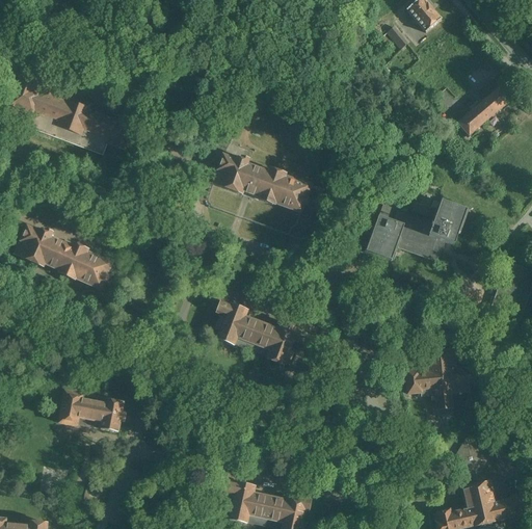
[(442,17),(427,0),(415,0),(406,7),(426,30),(442,17)]
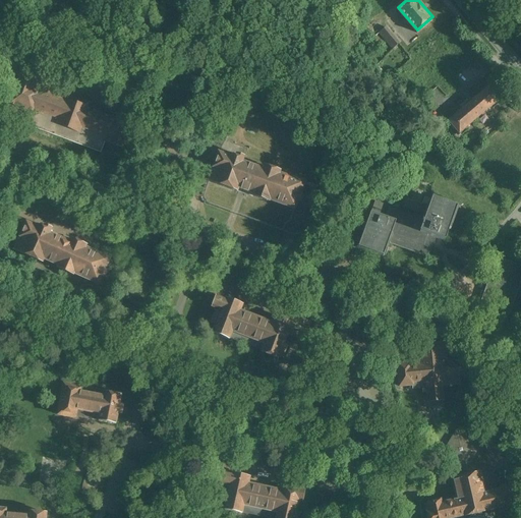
[(400,40),(387,22),(379,30),(392,47),(400,40)]
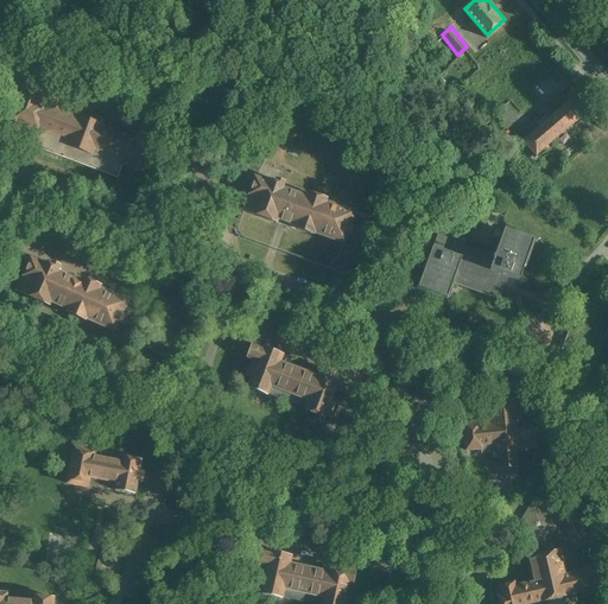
[(131,135),(103,126),(105,122),(77,112),(76,115),(48,103),(48,101),(42,99),(43,95),(21,88),(11,119),(38,131),(40,125),(70,135),(68,141),(94,151),(96,145),(124,156),(122,159),(143,166),(152,139),(132,131),(131,135)]
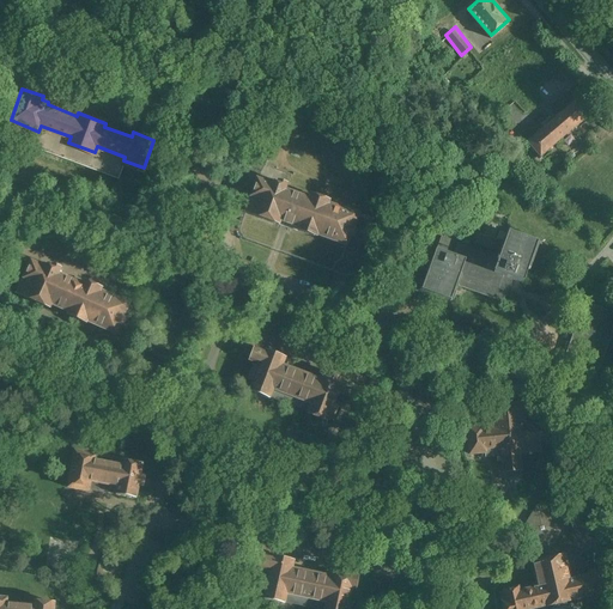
[(580,103),(575,98),(559,111),(571,127),(588,113),(583,108),(580,103)]
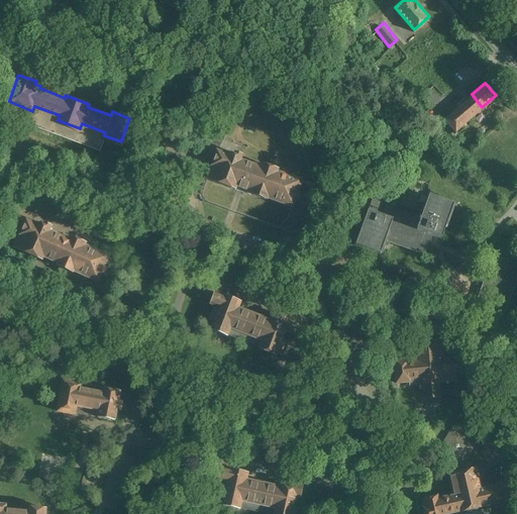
[(472,94),(458,105),(469,118),(482,107),(472,94)]
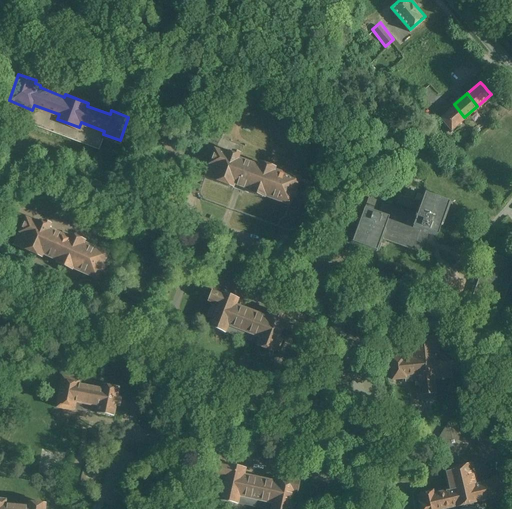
[(464,117),(454,104),(440,116),(451,128),(464,117)]
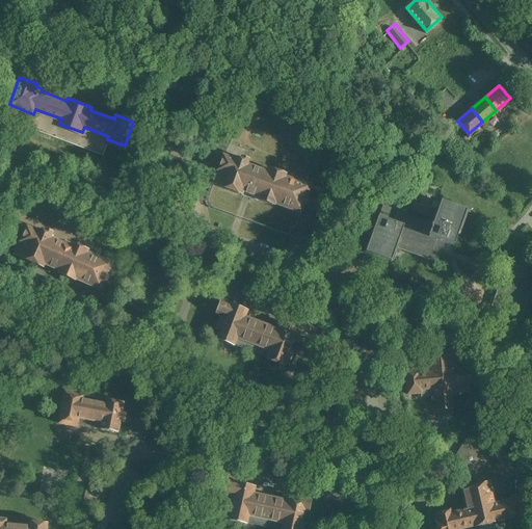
[(287,173),(269,166),(268,169),(248,161),(249,157),(242,155),(241,157),(235,155),(234,157),(223,153),(213,181),(212,181),(212,182),(242,192),(243,188),(259,194),(258,197),(274,204),(275,202),(300,211),(303,204),(304,205),(308,196),(306,196),(311,184),(286,175),(287,173)]
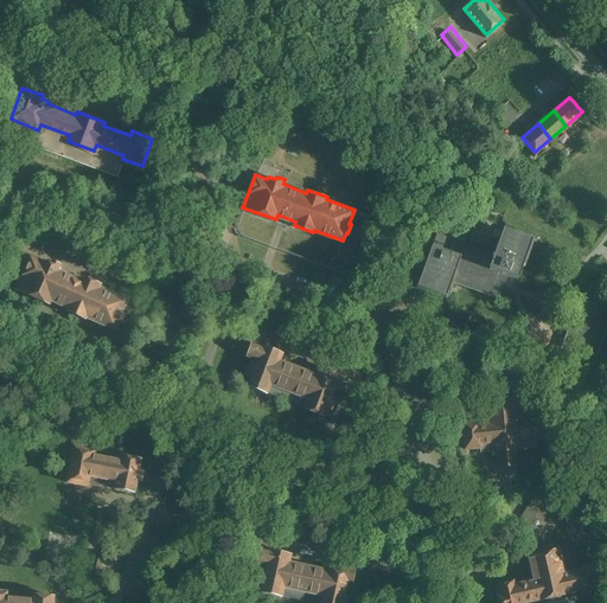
[(532,237),(503,226),(494,252),(489,267),(508,273),(518,277),(532,237)]
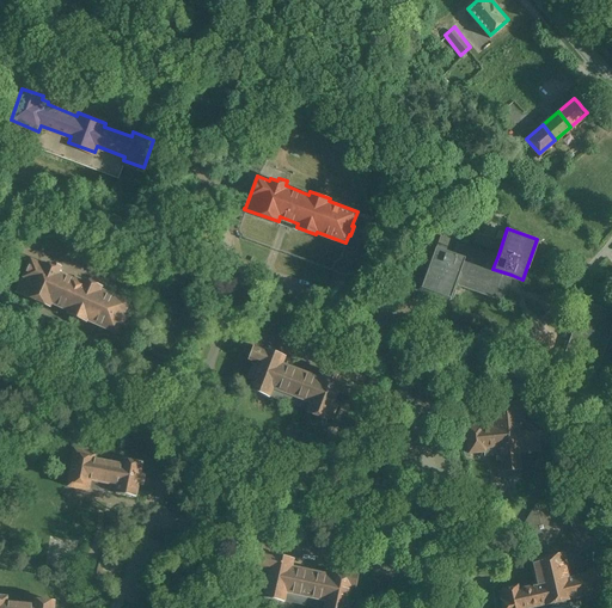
[(499,255),(457,239),(452,252),(465,257),(456,281),(503,298),(512,275),(493,269),(499,255)]
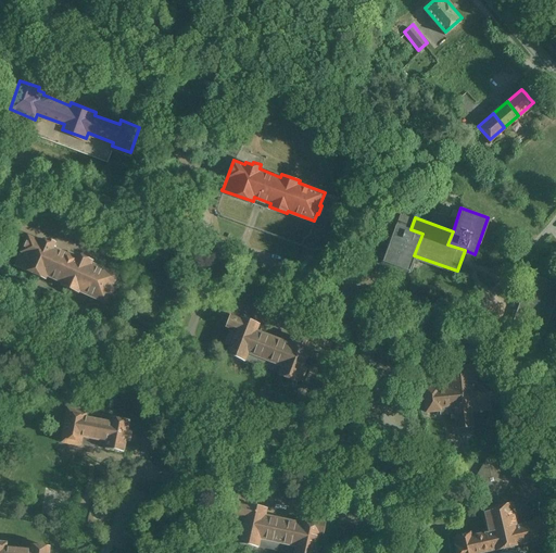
[(411,229),(395,224),(382,261),(408,271),(414,255),(422,234),(411,229)]
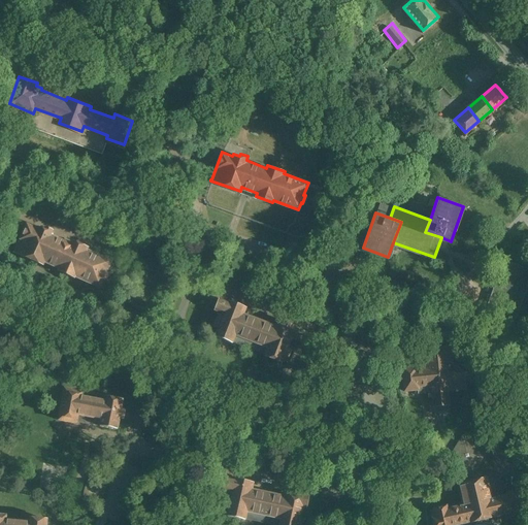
[(89,247),(73,239),(71,242),(51,233),(53,228),(46,225),(44,227),(40,225),(38,228),(27,223),(14,250),(43,263),(44,260),(62,268),(61,270),(74,276),(75,274),(99,285),(103,277),(105,279),(108,272),(106,271),(111,261),(88,250),(89,247)]
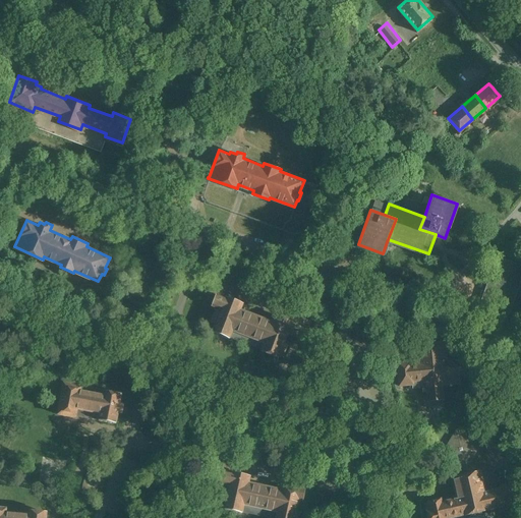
[(273,320),(239,309),(242,301),(227,296),(226,298),(215,295),(212,306),(217,308),(213,323),(216,324),(213,334),(229,339),(230,338),(262,348),(262,351),(279,357),(280,354),(283,356),(287,345),(285,344),(289,333),(291,333),(294,324),(289,323),(291,319),(282,315),(281,320),(274,317),(273,320)]
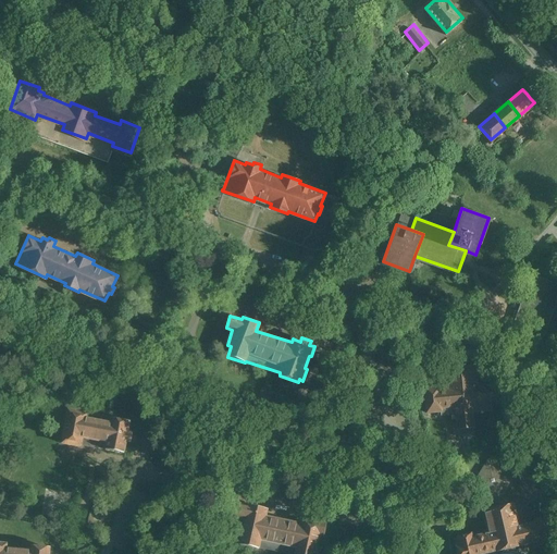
[(472,365),(444,368),(446,388),(436,390),(436,386),(423,389),(425,411),(441,410),(442,414),(456,413),(458,428),(474,426),(472,410),(490,407),(490,403),(500,402),(498,382),(475,385),(472,365)]
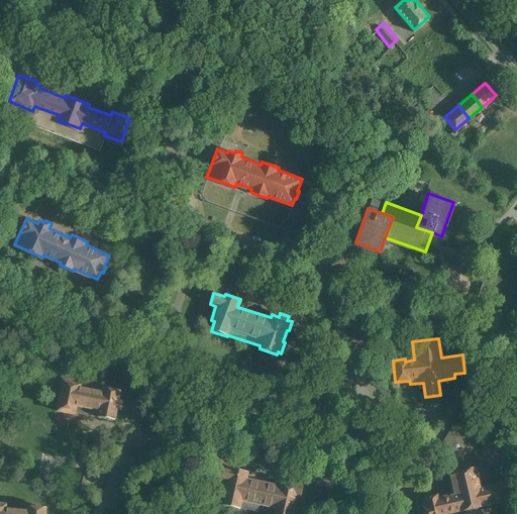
[(102,389),(81,385),(81,381),(63,378),(58,408),(115,418),(116,407),(121,408),(122,399),(118,398),(120,388),(102,385),(102,389)]
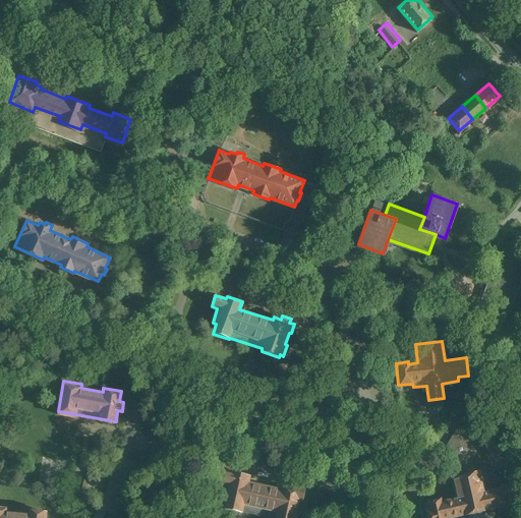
[(48,405),(53,407),(62,384),(57,382),(48,405)]
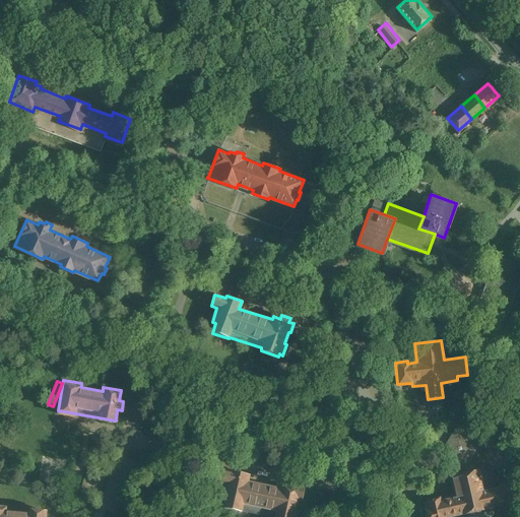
[(477,443),(455,429),(442,450),(459,461),(462,472),(469,471),(466,459),(477,443)]
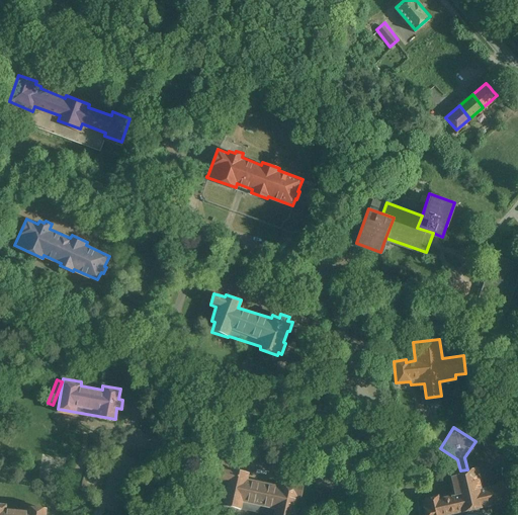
[(281,488),(247,480),(248,471),(236,468),(236,471),(222,467),(219,481),(224,482),(220,495),(226,496),(224,505),(241,509),(241,507),(274,514),(295,514),(297,509),(293,508),(295,497),(299,498),(303,486),(294,485),(295,481),(287,479),(286,483),(282,482),(281,488)]
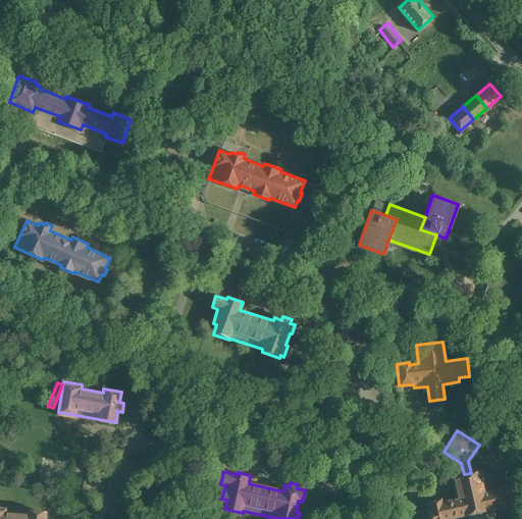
[(464,474),(453,477),(458,499),(442,503),(441,500),(429,503),(430,504),(426,505),(429,518),(466,518),(466,517),(473,515),(473,517),(486,514),(487,516),(506,512),(505,510),(518,507),(513,484),(501,486),(502,488),(485,492),(480,471),(471,473),(464,474)]
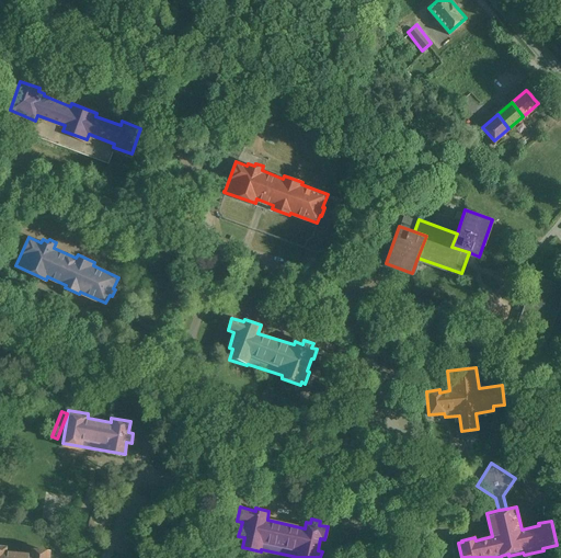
[(30,551),(6,548),(6,547),(0,546),(0,557),(47,557),(48,549),(31,547),(30,551)]
